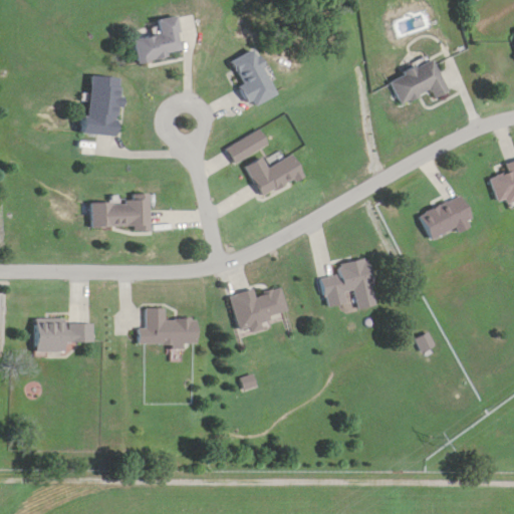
[(176,18),(156,21),(158,37),(131,40),(134,64),(166,60),(166,55),(180,53),(176,18)]
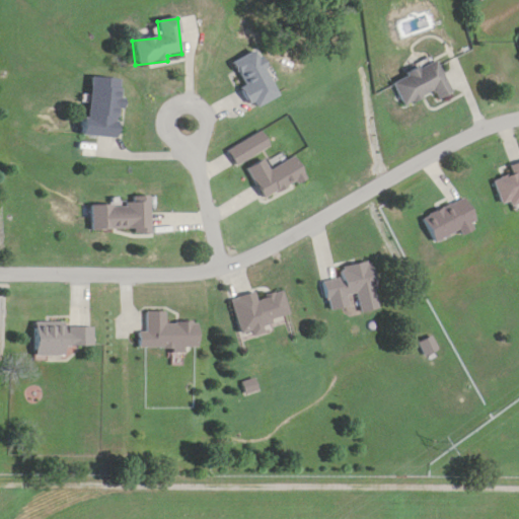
[(228,66),(255,109),(280,94),(252,51),(228,66)]
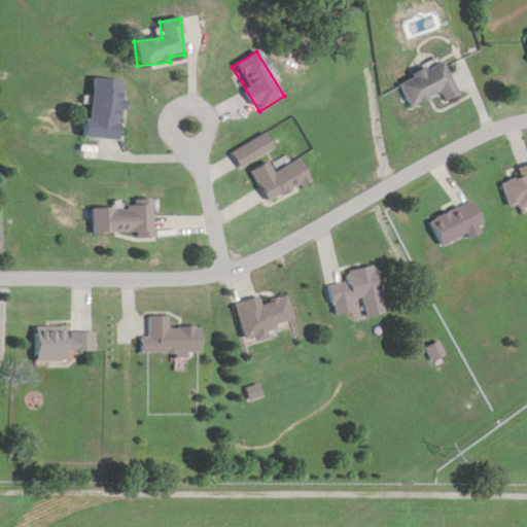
[(396,84),(409,108),(440,93),(445,102),(458,96),(441,62),(396,84)]
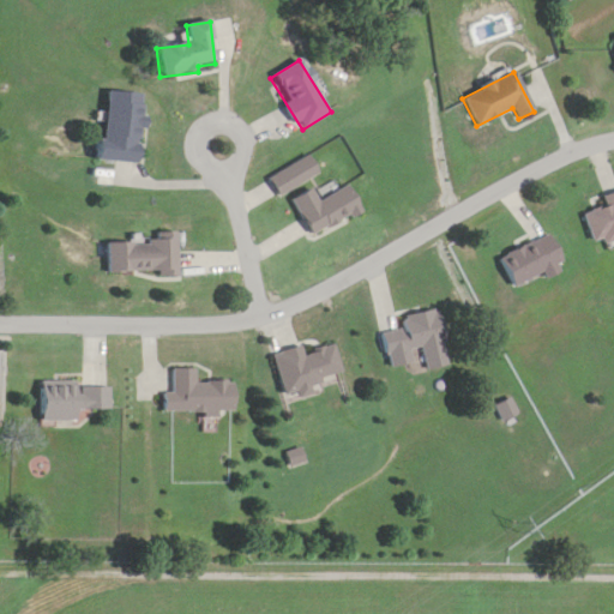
[(143,95),(107,92),(103,140),(94,140),(92,161),(138,163),(143,95)]
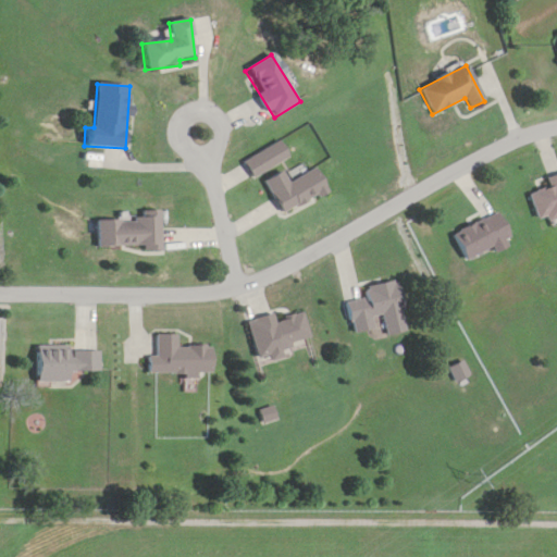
[(326,192),(314,169),(287,183),(282,171),(263,182),(282,215),(326,192)]
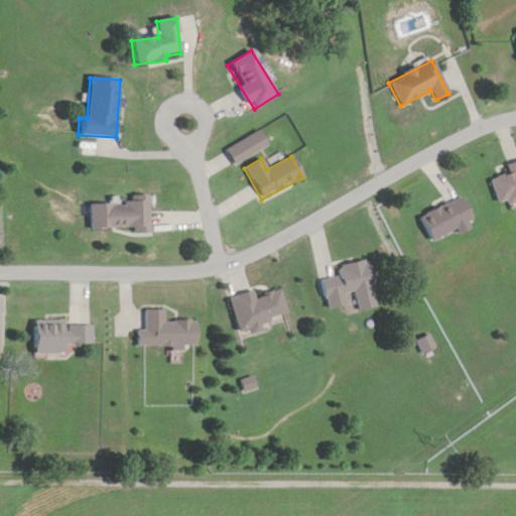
[(515,201),(515,161),(505,165),(507,174),(490,179),(499,207),(515,201)]
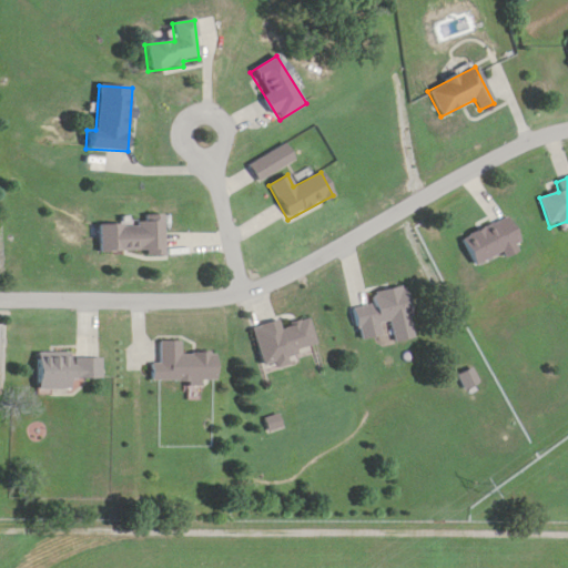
[(460,237),(474,265),(520,244),(508,216),(460,237)]
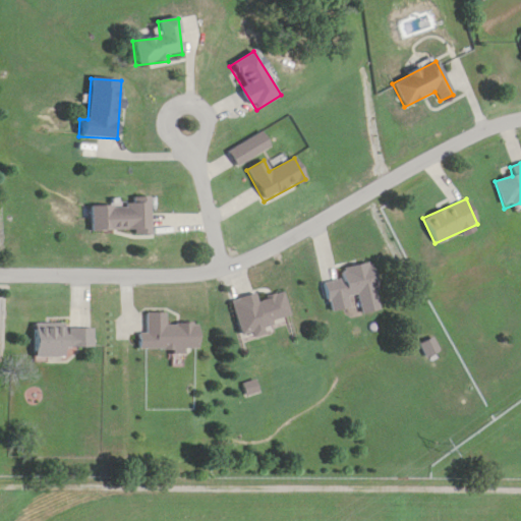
[(90,204),(90,233),(149,232),(149,204),(90,204)]
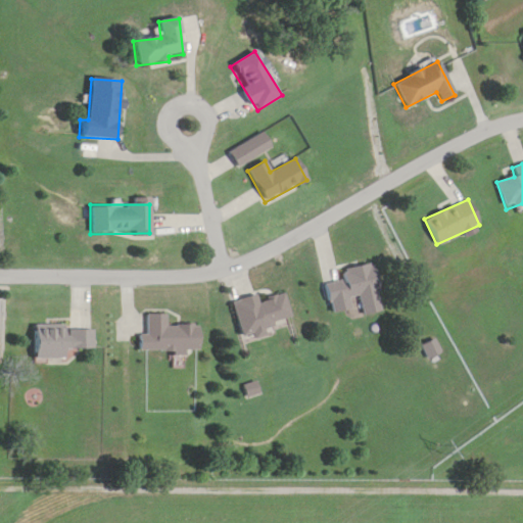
[(379,289),(373,263),(341,271),(343,279),(323,284),(330,315),(350,310),(347,297),(379,289)]
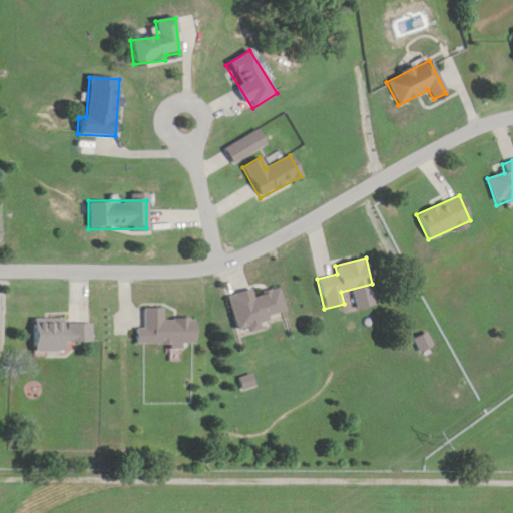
[(226,297),(236,334),(260,328),(258,321),(285,313),(279,289),(252,296),(250,290),(226,297)]
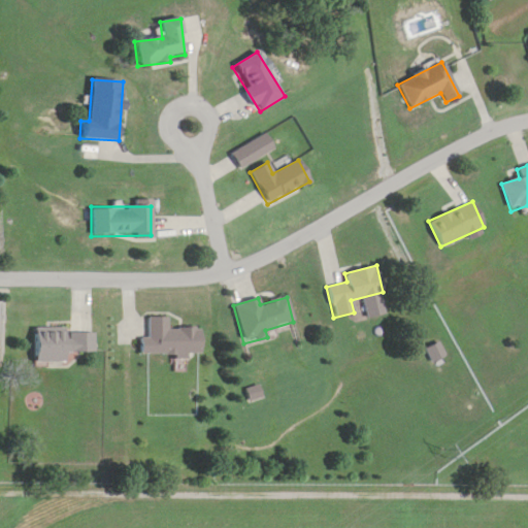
[(167,318),(146,318),(146,337),(138,337),(138,356),(200,356),(200,329),(166,329),(167,318)]
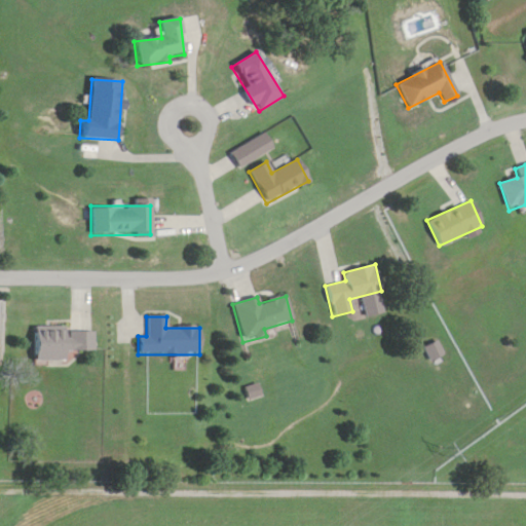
[(66,351),(91,351),(91,329),(33,329),(33,362),(66,362),(66,351)]
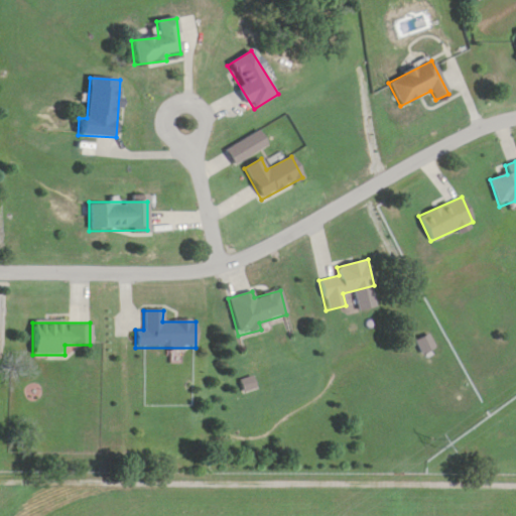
[(413,342),(420,355),(433,349),(427,336),(413,342)]
